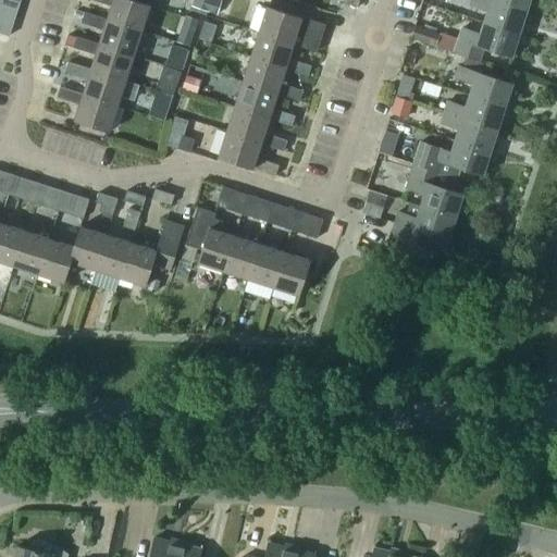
[(20,0),(0,0),(0,4),(17,10),(20,0)]
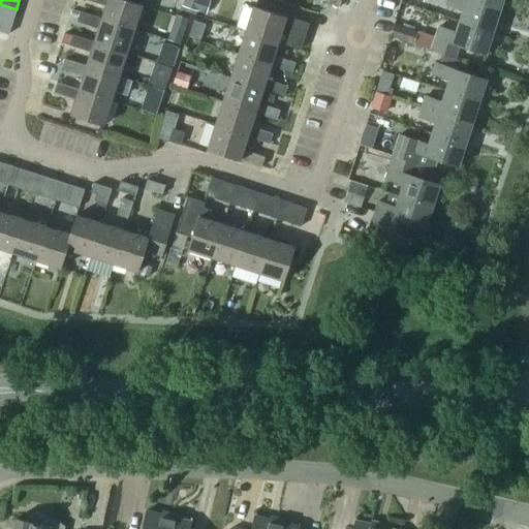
[(93,0),(105,4),(101,17),(101,18),(134,28),(143,4),(128,0),(93,0)]
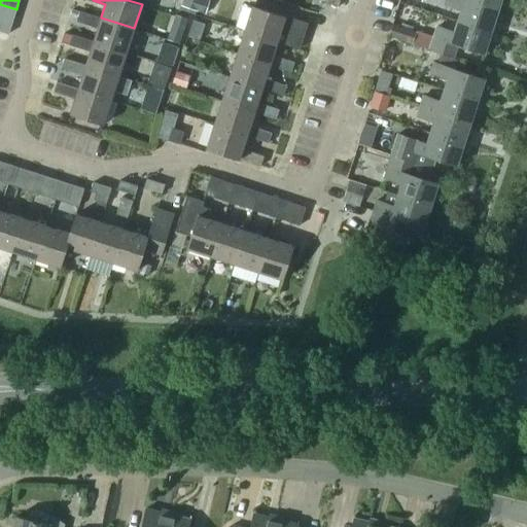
[(182,0),(181,5),(206,13),(209,1),(206,0),(182,0)]
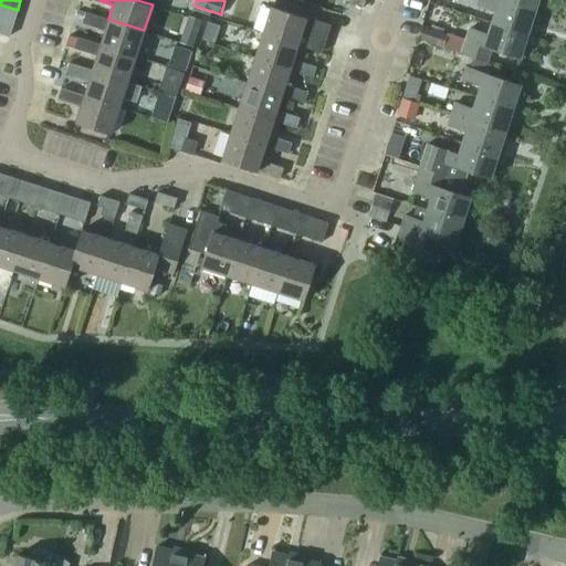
[(495,9),(492,21),(534,34),(536,25),(531,23),(535,10),(504,0),(477,0),(477,3),(495,9)]
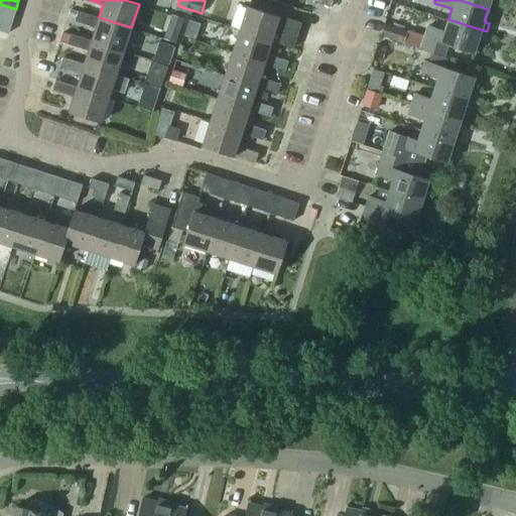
[(460,0),(488,9),(490,0),(460,0)]
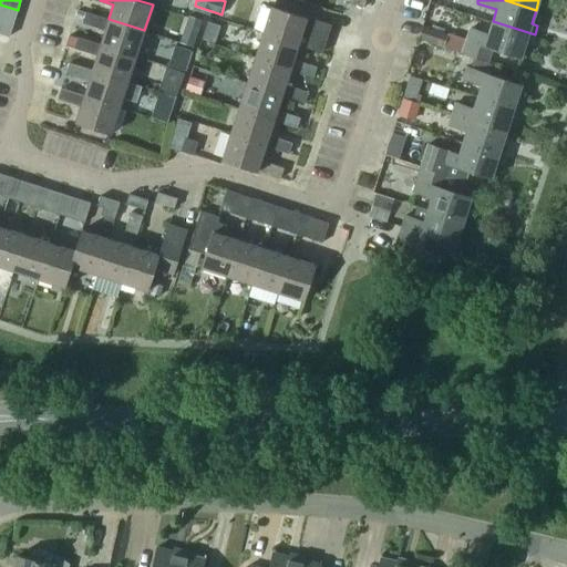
[(184,14),(186,7),(175,3),(173,11),(184,14)]
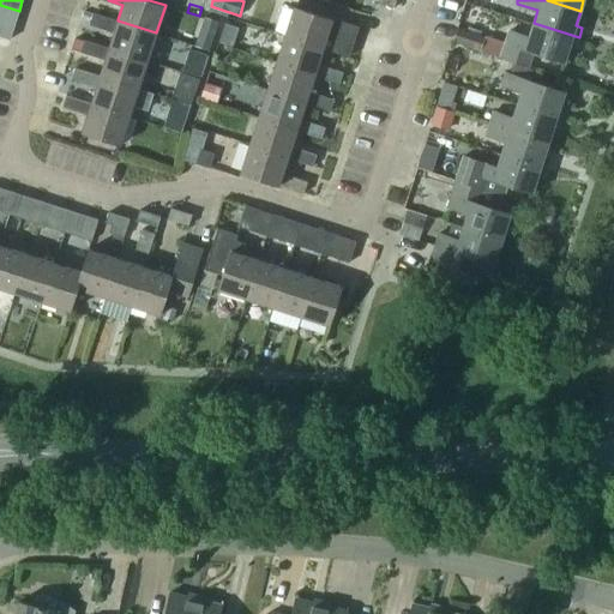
[(0,16),(16,22),(19,11),(0,5),(0,16)]
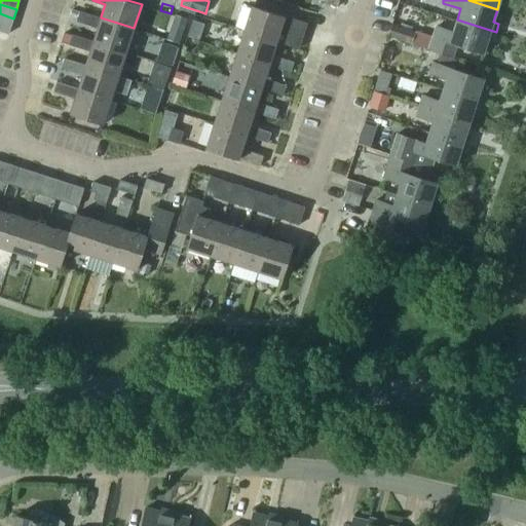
[(252,5),(243,30),(277,40),(277,41),(298,48),(306,23),(252,5)]
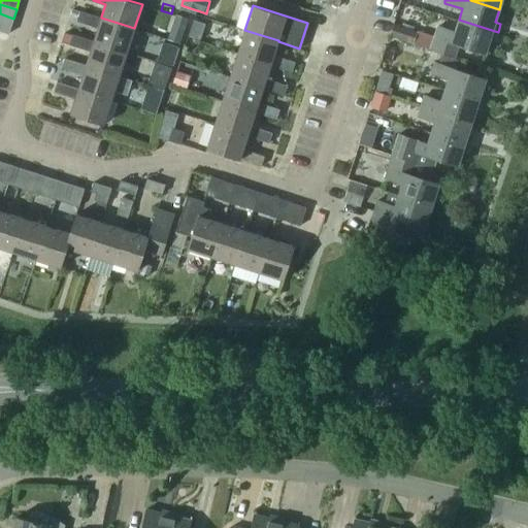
[(98,27),(94,40),(93,41),(127,52),(134,28),(101,18),(101,17),(80,10),(77,20),(98,27)]
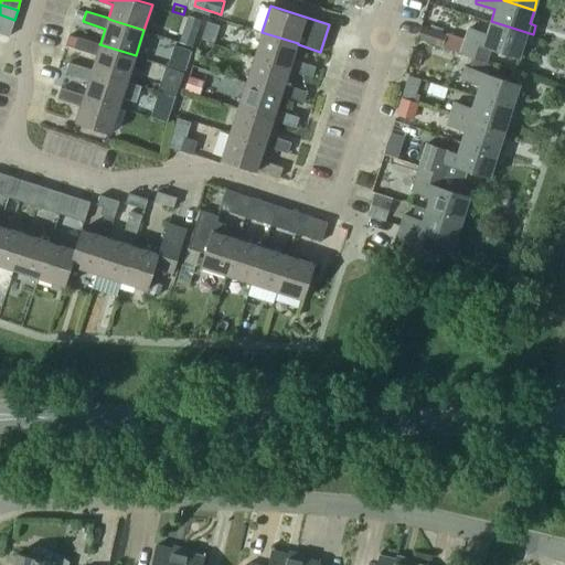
[(0,34),(9,39),(14,20),(0,14),(0,34)]
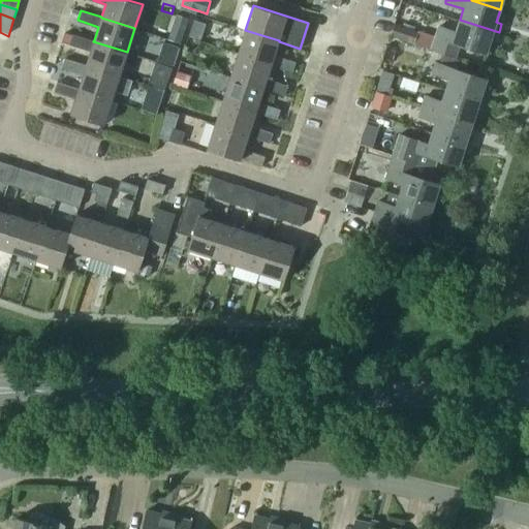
[(177,16),(167,40),(179,44),(188,20),(177,16)]
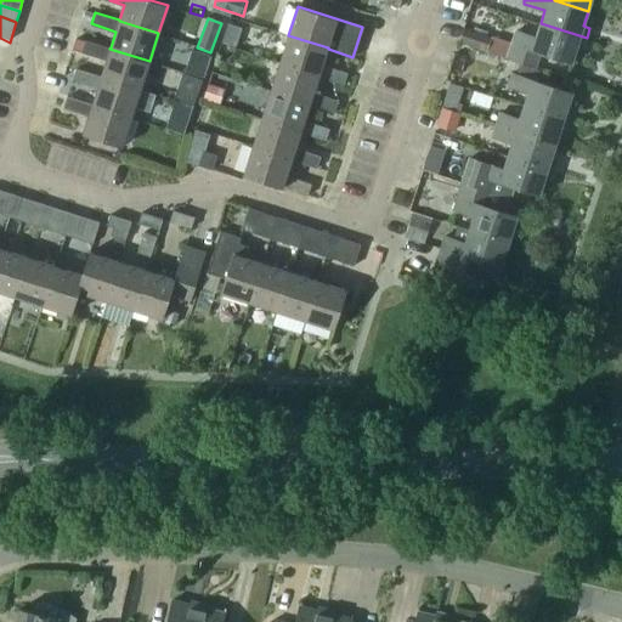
[(227,23),(221,41),(236,46),(242,28),(227,23)]
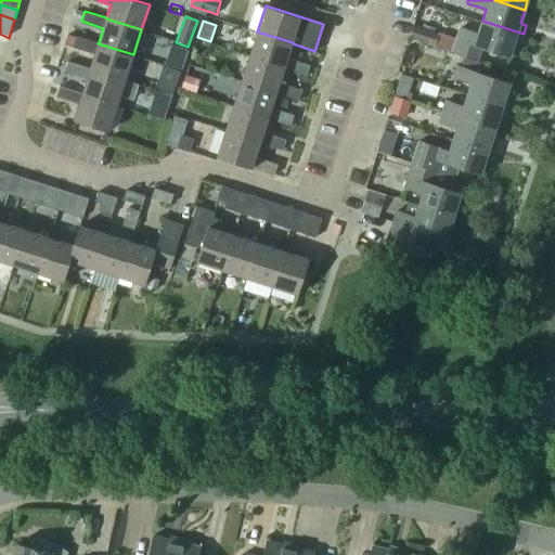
[(482,47),(510,55),(514,41),(520,43),(524,34),(482,21),(478,33),(460,27),(456,38),(439,33),(414,25),(410,37),(478,60),(482,47)]
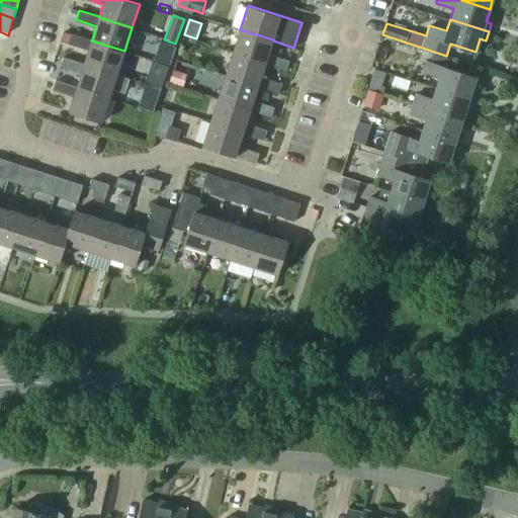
[(240,29),(233,53),(266,63),(265,64),(286,71),(289,61),(269,54),(273,40),(273,39),(240,29)]
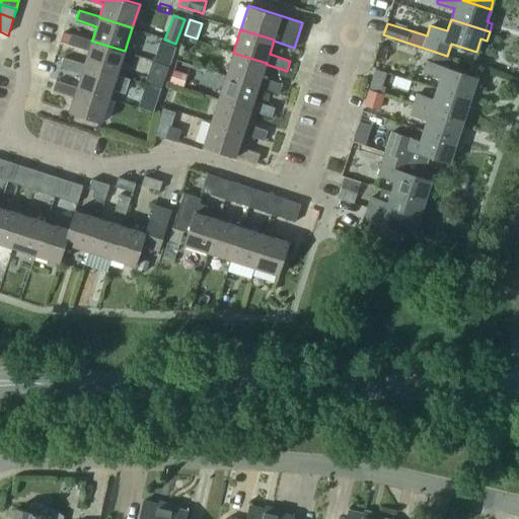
[(89,50),(84,63),(118,74),(125,51),(91,41),(92,40),(71,32),(68,43),(89,50)]
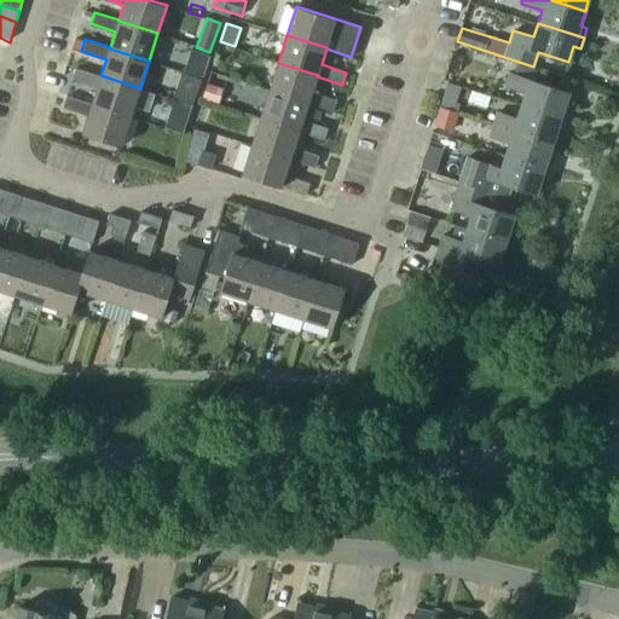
[(209,55),(191,48),(184,71),(202,77),(209,55)]
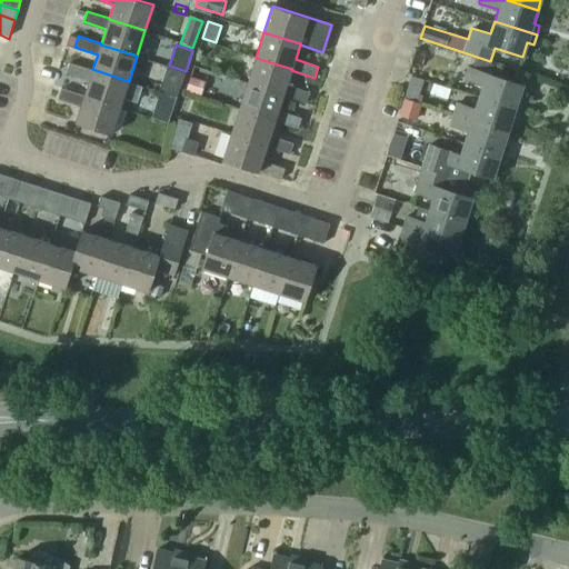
[(256,58),(248,82),(283,95),(283,96),(306,103),(310,92),(287,85),(291,70),(292,69),(256,58)]
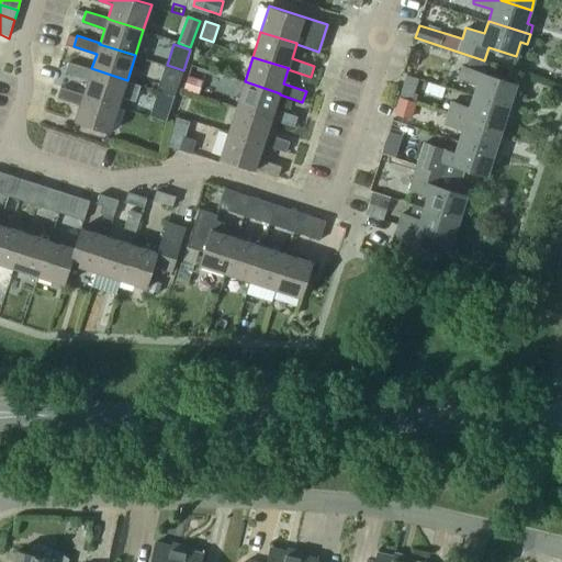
[(83,93),(119,105),(122,96),(132,99),(136,85),(126,81),(127,80),(91,68),(69,60),(66,71),(88,79),(83,93)]
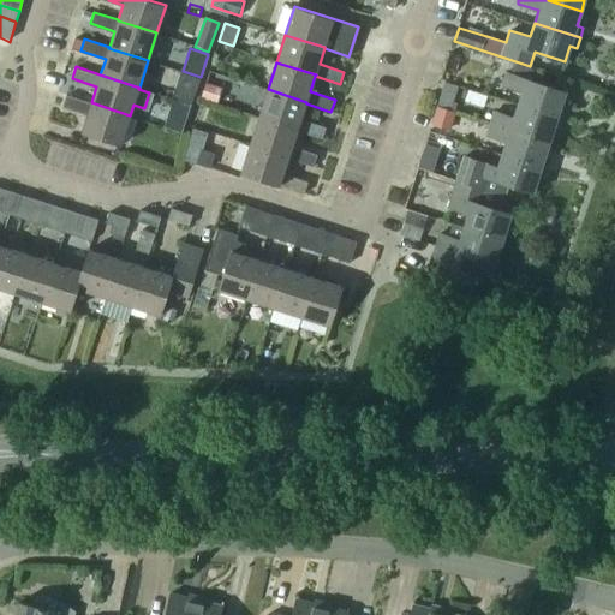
[(523,90),(518,105),(565,118),(567,108),(561,106),(566,90),(506,72),(502,84),(523,90)]
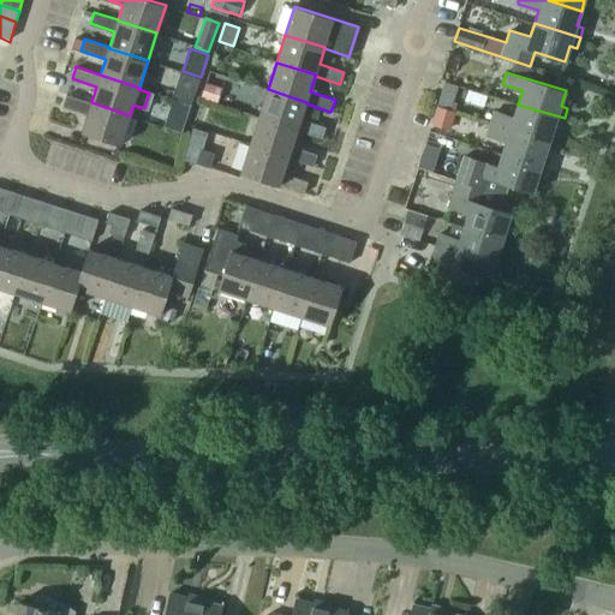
[(191,105),(199,82),(180,75),(172,99),(191,105)]
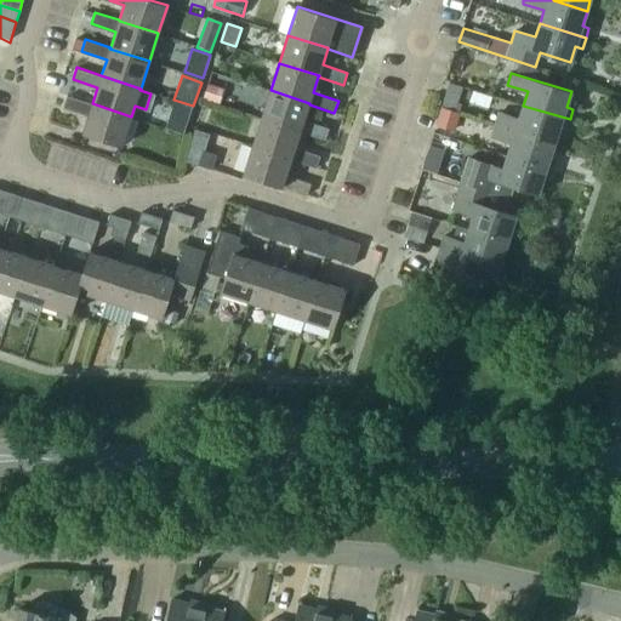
[(206,87),(203,100),(220,104),(223,92),(206,87)]
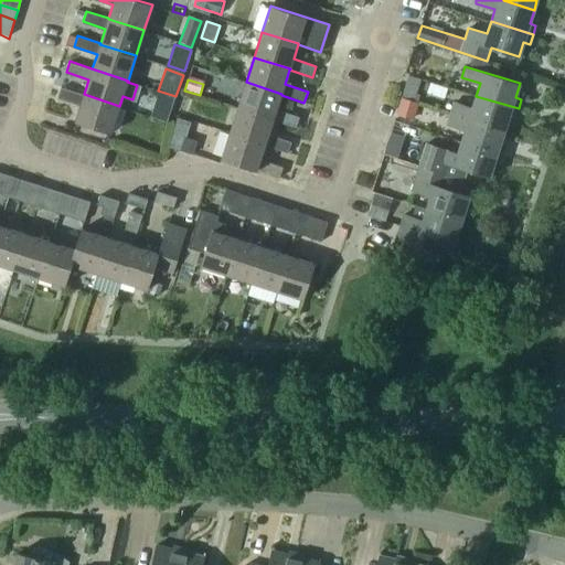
[(246,82),(237,107),(274,119),(274,120),(296,128),(299,117),(277,109),(281,95),(281,94),(246,82)]
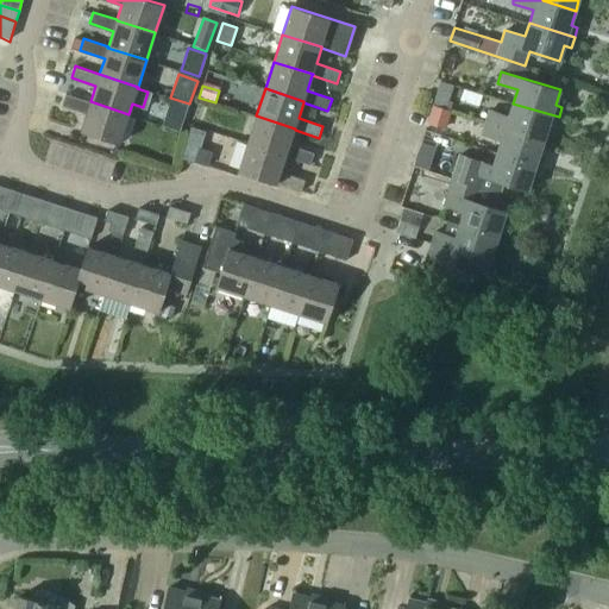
[(438,88),(433,105),(446,108),(452,93),(438,88)]
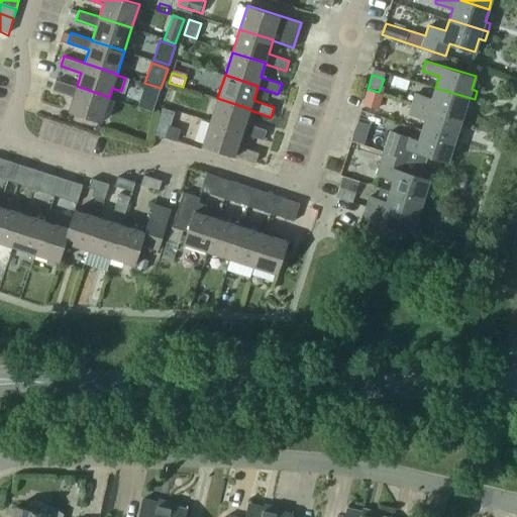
[(77,86),(56,79),(53,89),(74,95),(69,110),(102,121),(109,97),(77,86)]
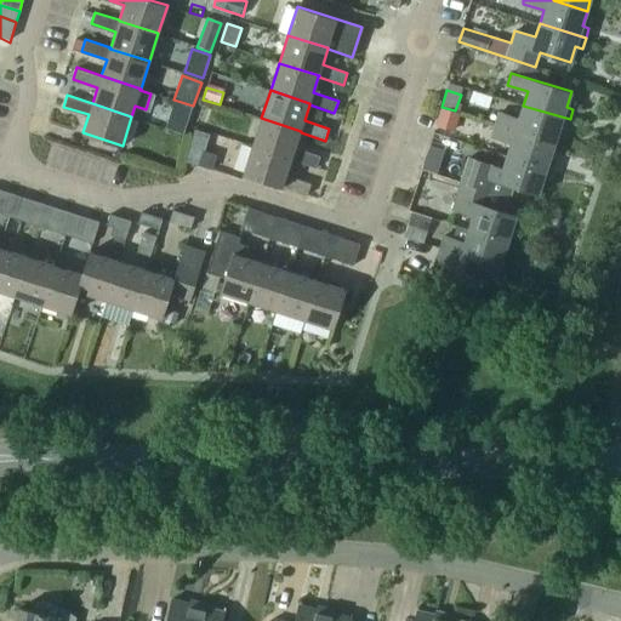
[(499,112),(495,123),(554,142),(559,127),(567,130),(570,119),(523,106),(519,119),(499,112)]
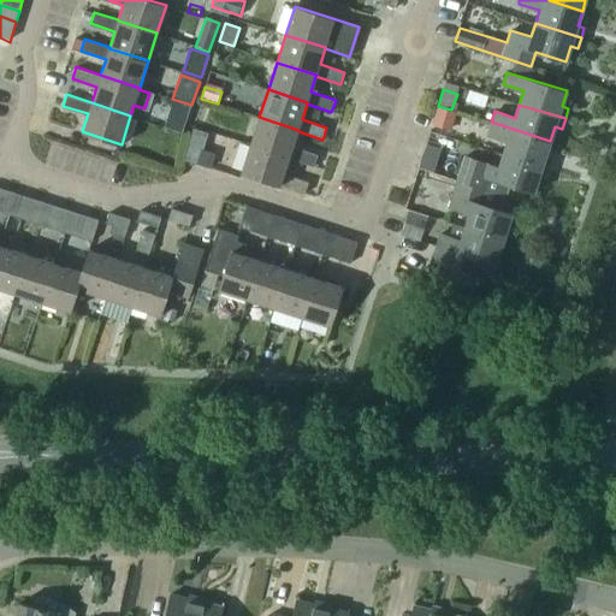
[(432,124),(448,130),(454,111),(438,106),(436,111),(432,124)]
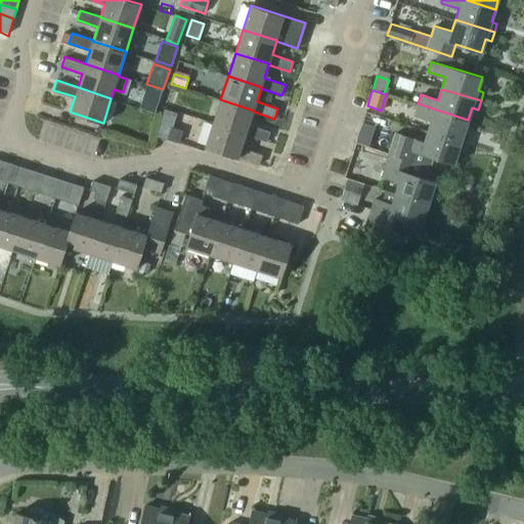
[(220,99),(213,123),(246,134),(246,135),(267,142),(270,132),(249,125),(254,112),(254,111),(220,99)]
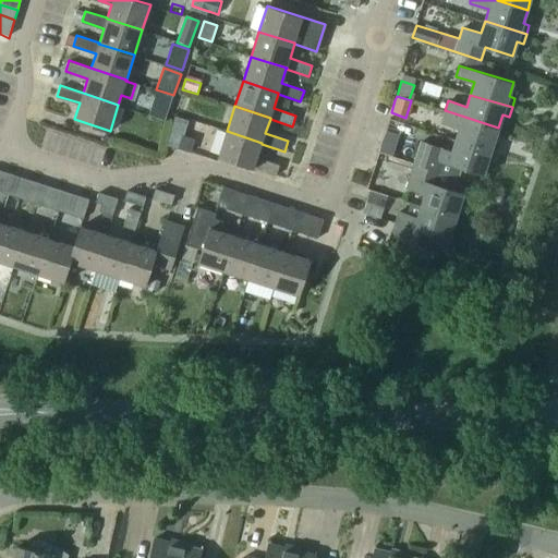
[(460,128),(456,140),(497,153),(500,143),(495,142),(498,128),(445,110),(440,121),(460,128)]
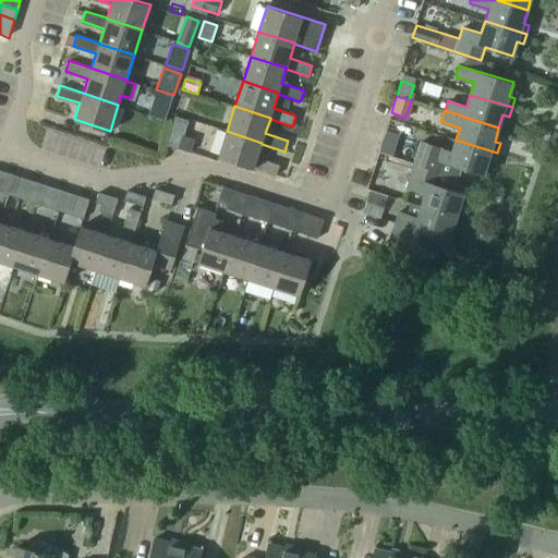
[(189,122),(174,117),(166,146),(168,146),(180,150),(189,122)]
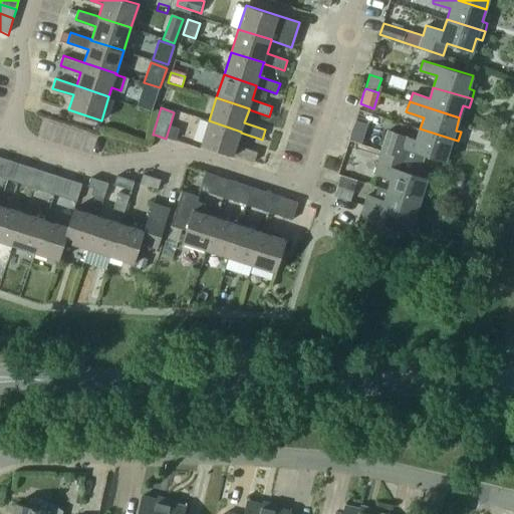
[(241,132),(209,120),(201,145),(254,162),(257,152),(237,146),(241,133),(241,132)]
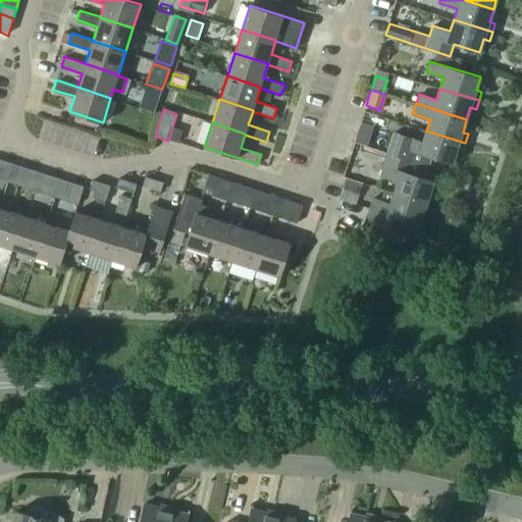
[(357,136),(369,140),(373,126),(361,122),(357,136)]
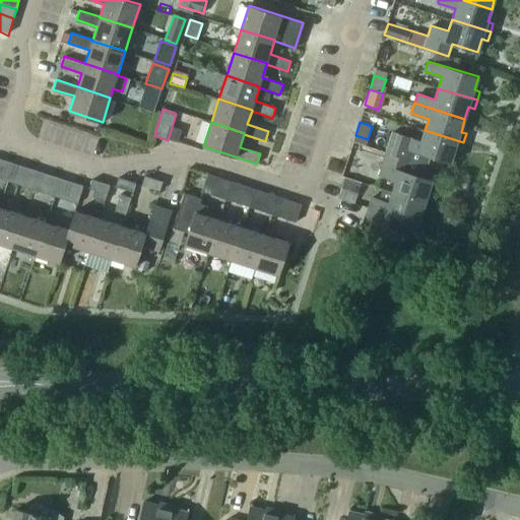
[(392,132),(386,151),(410,159),(409,160),(427,167),(430,155),(451,163),(455,149),(460,151),(463,142),(425,130),(420,141),(392,132)]
